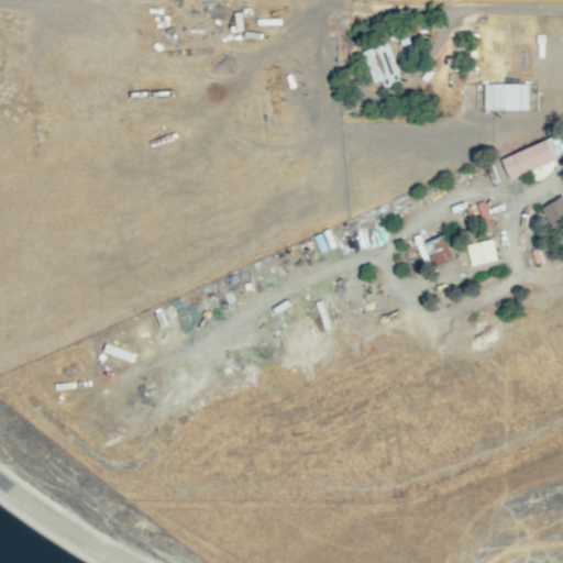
[(371,83),(383,79),(384,84),(397,80),(387,44),(363,50),(371,83)]
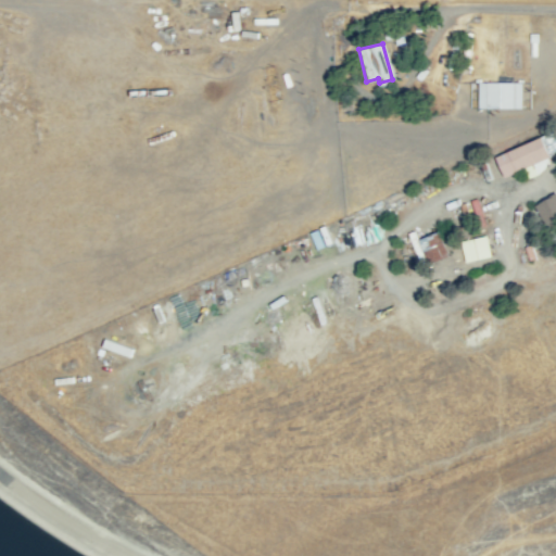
[(521,108),(521,87),(529,87),(529,81),(478,81),(478,108),(521,108)]
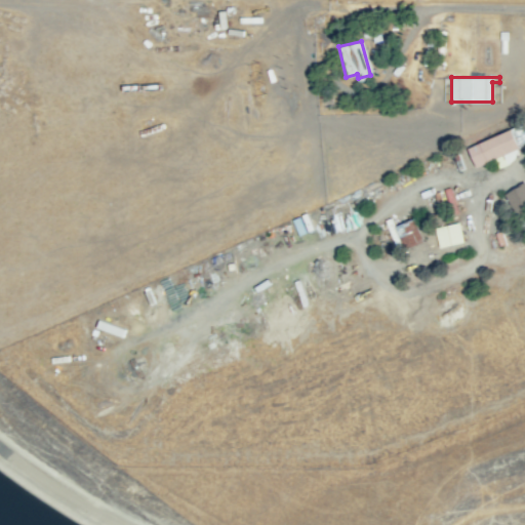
[(519,149),(512,128),(468,147),(476,166),(519,149)]
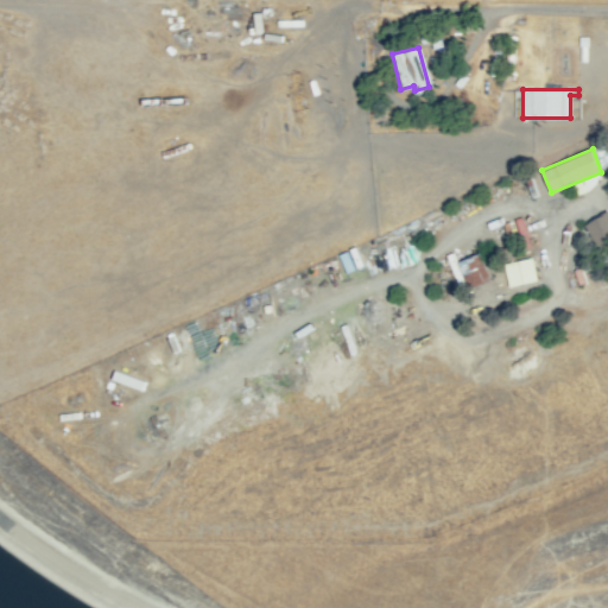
[(607,211),(584,223),(595,247),(607,241),(607,211)]
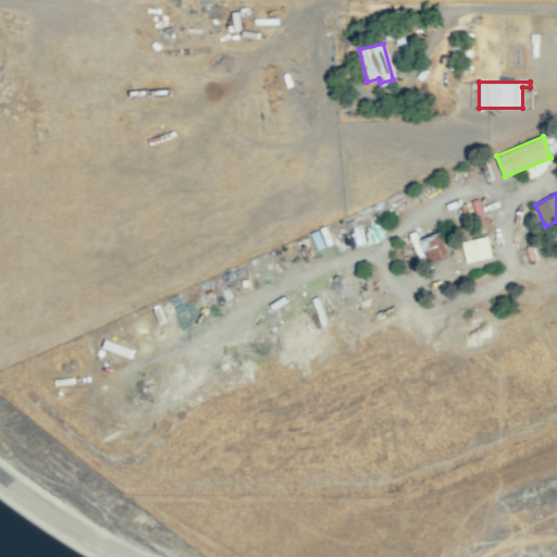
[(450,256),(440,231),(418,240),(429,264),(450,256)]
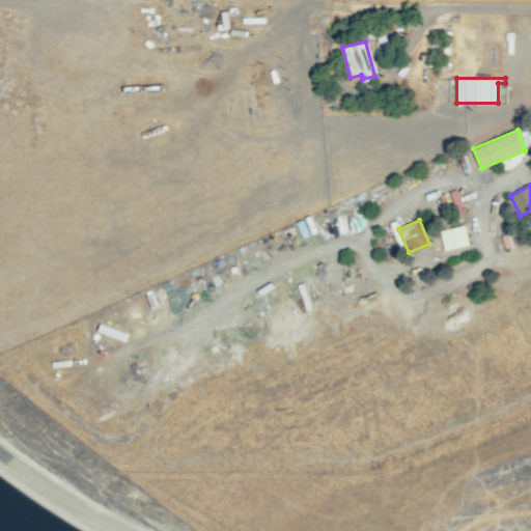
[(445,250),(469,245),(465,225),(441,229),(445,250)]
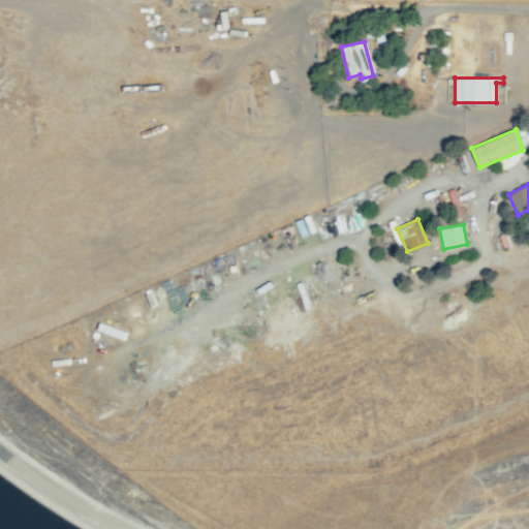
[(299,283),(303,307),(316,305),(312,280),(299,283)]
